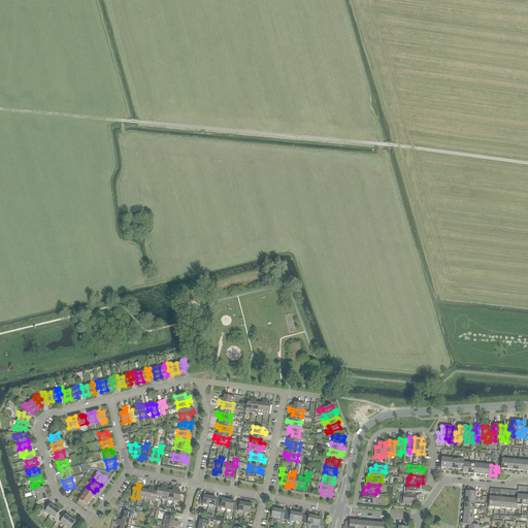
[(156,498),(162,499),(164,486),(161,485),(161,489),(158,488),(157,492),(156,498)]
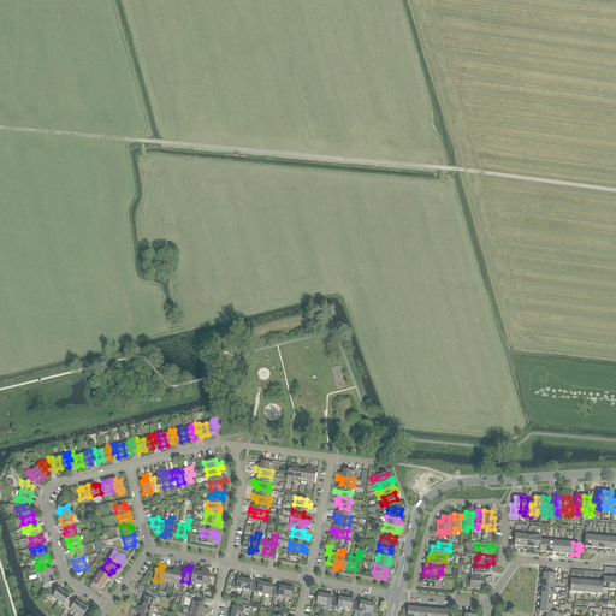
[(489,574),(490,567),(487,566),(475,566),(474,569),(472,569),(471,576),(484,576),(484,574),(489,574)]
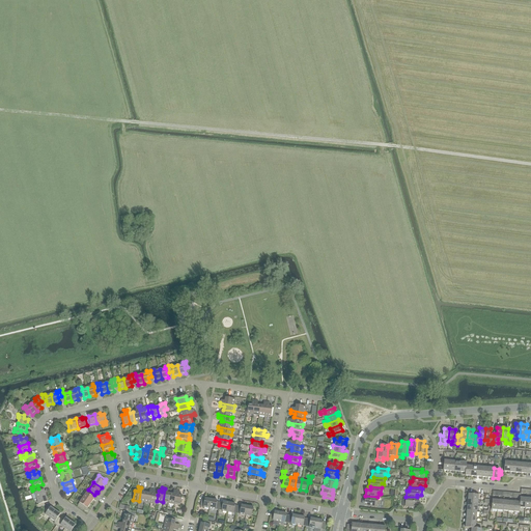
[(38,488),(32,491),(33,494),(35,493),(36,499),(46,496),(44,490),(39,492),(38,488)]
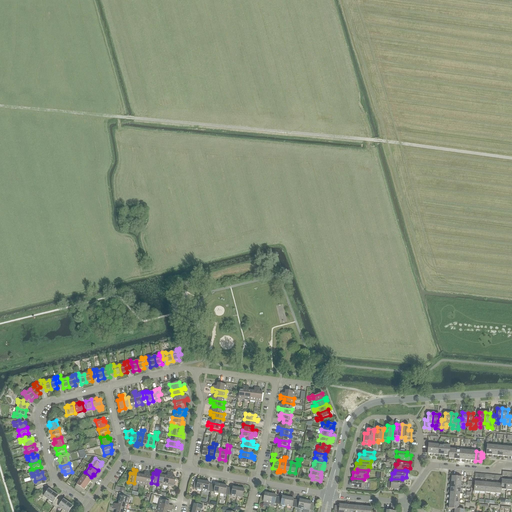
[(141,475),(139,485),(145,486),(147,472),(145,471),(144,475),(141,475)]
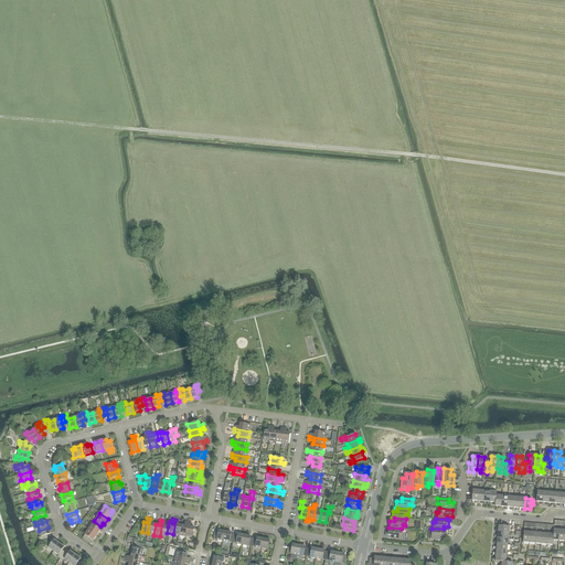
[(94,521),(88,530),(97,535),(100,530),(98,529),(100,526),(94,521)]
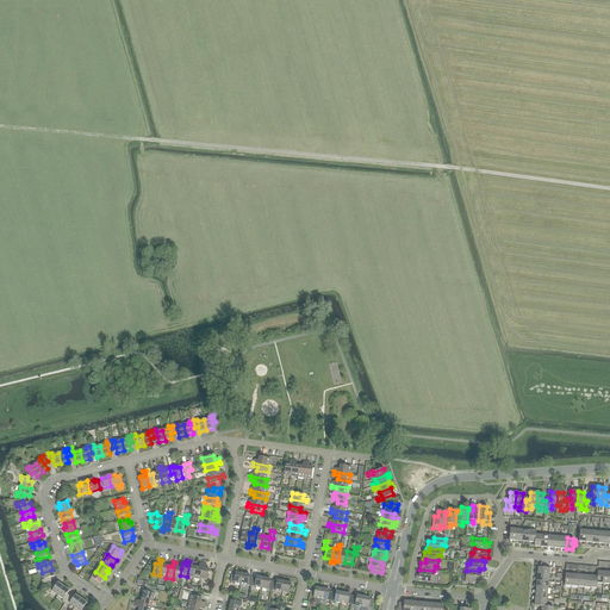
[(195,567),(193,578),(200,579),(203,564),(200,562),(199,567),(195,567)]
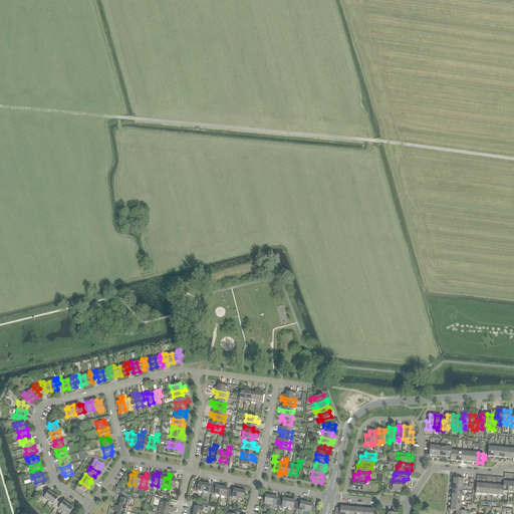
[(44,480),(35,483),(37,488),(35,489),(36,492),(42,490),(41,487),(46,486),(44,480)]
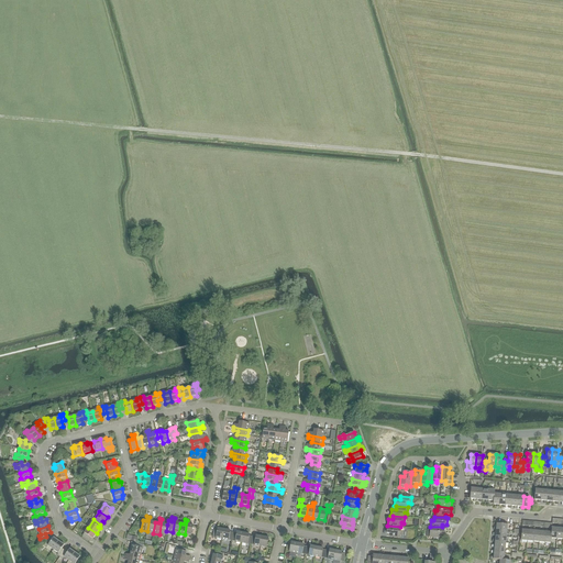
[(404,531),(400,531),(400,527),(387,526),(386,533),(392,533),(392,537),(393,538),(393,539),(396,539),(396,538),(403,538),(404,531)]
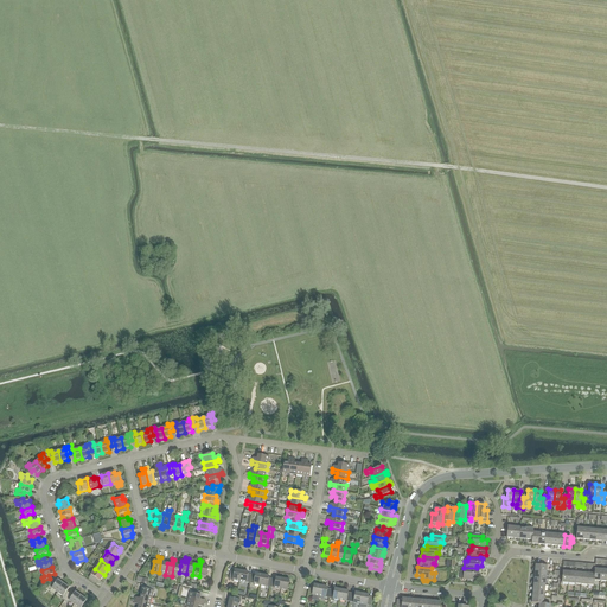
[(472,580),(472,579),(473,576),(478,576),(479,569),(477,568),(464,568),(464,572),(461,572),(460,579),(472,580)]
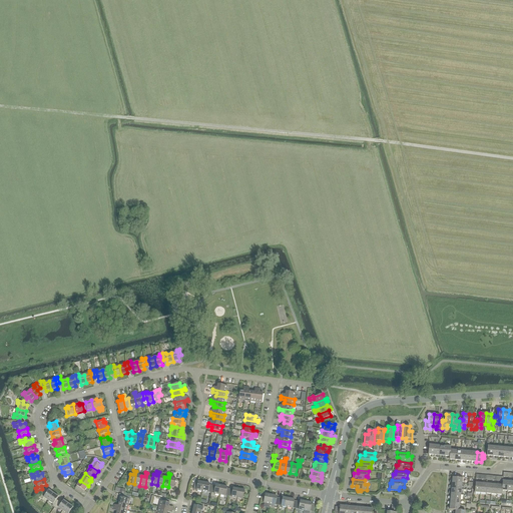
[(75,488),(81,492),(83,490),(84,491),(88,486),(80,481),(75,488)]
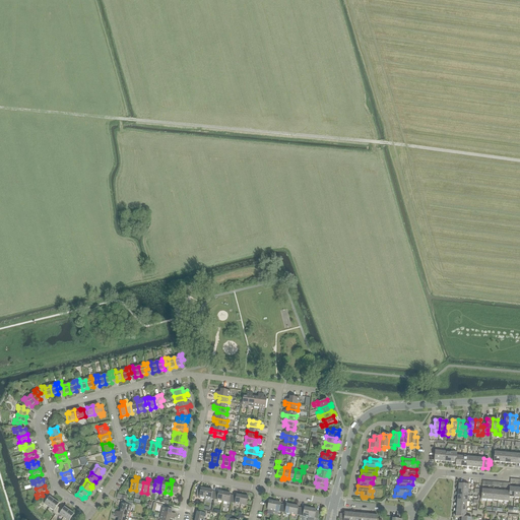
[(199,497),(205,498),(206,489),(201,488),(200,491),(197,491),(196,496),(199,497)]
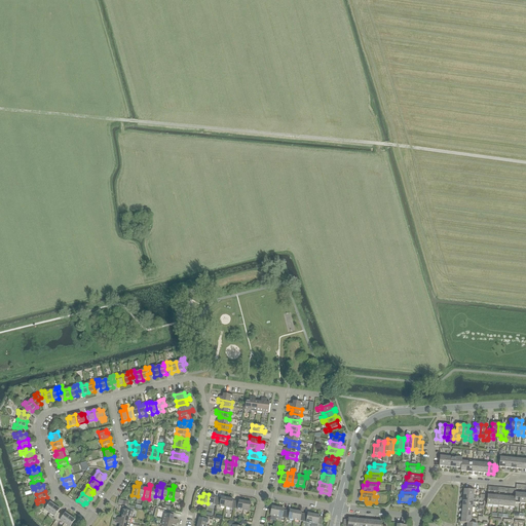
[(209,494),(208,503),(214,505),(214,504),(217,505),(218,499),(215,498),(215,496),(209,494)]
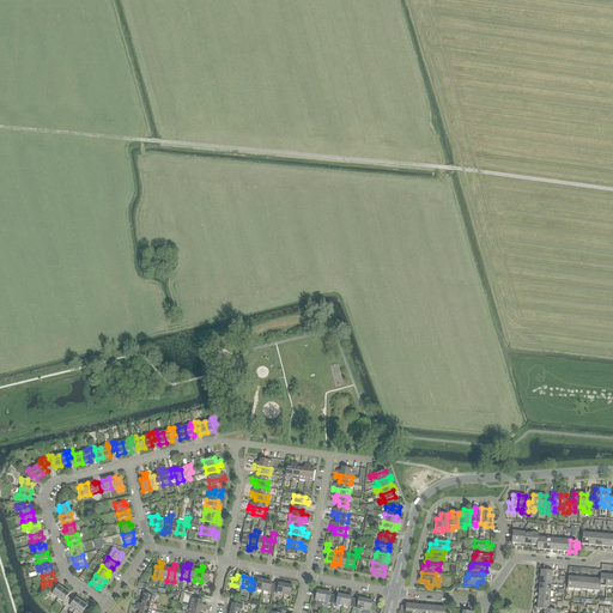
[(255,590),(262,592),(265,581),(258,580),(258,582),(254,582),(253,589),(255,589),(255,590)]
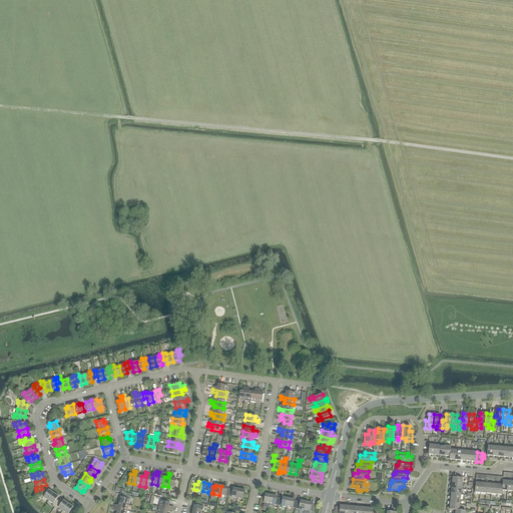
[(225,496),(225,495),(228,496),(229,490),(226,490),(227,487),(221,486),(219,495),(225,496)]
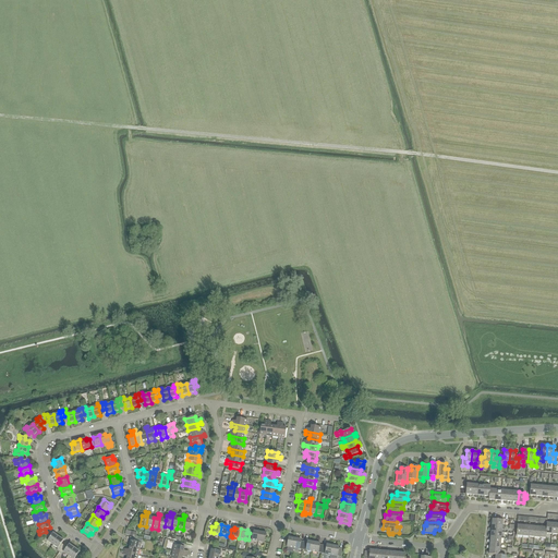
[(250,533),(249,540),(252,540),(252,541),(258,542),(259,532),(253,531),(253,534),(250,533)]
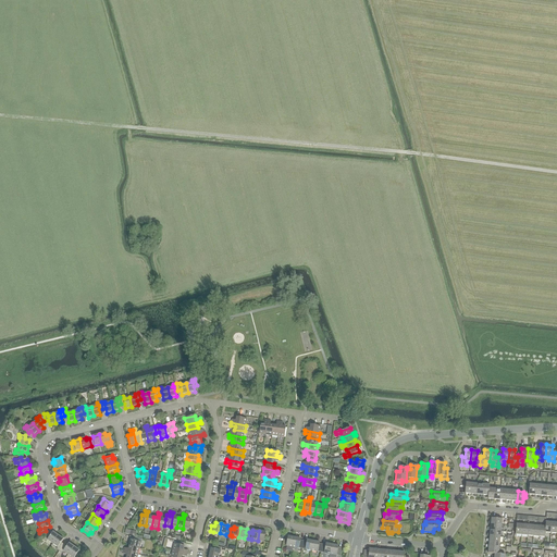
[(48,540),(52,544),(58,535),(53,532),(50,536),(47,534),(44,540),(46,542),(48,540)]
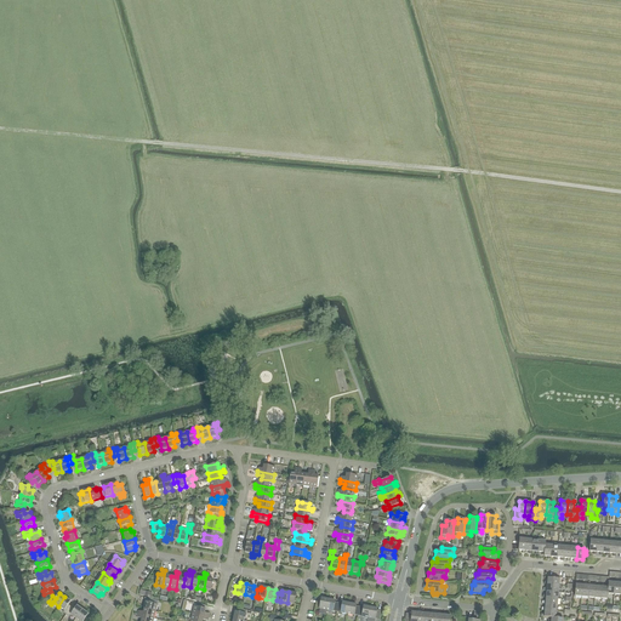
[(64,597),(58,607),(64,610),(63,611),(66,614),(70,608),(68,605),(70,600),(64,597)]
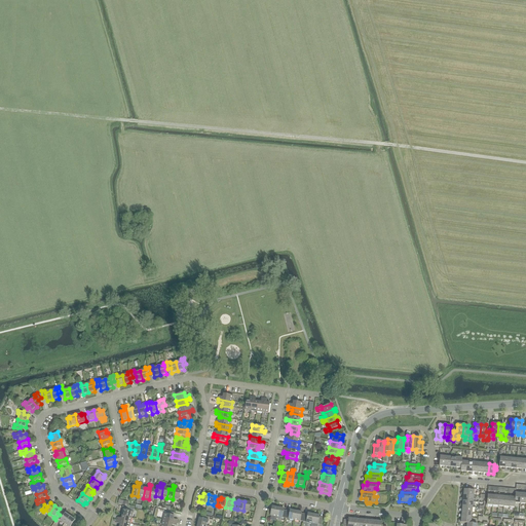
[(122,516),(132,518),(134,512),(128,511),(128,508),(122,506),(121,510),(122,510),(121,512),(122,513),(122,516)]
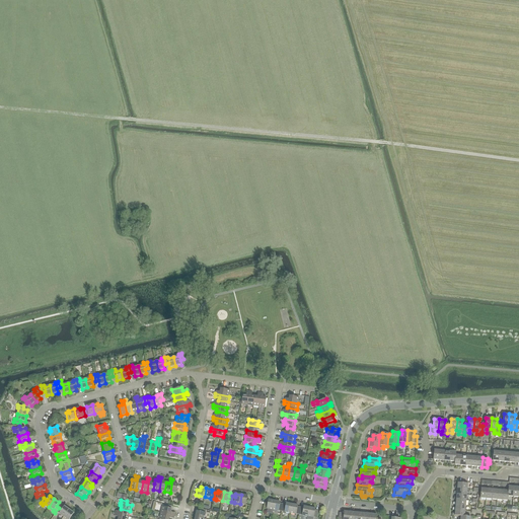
[(279,511),(281,511),(283,505),(280,505),(280,502),(274,501),(273,510),(278,511),(279,511)]
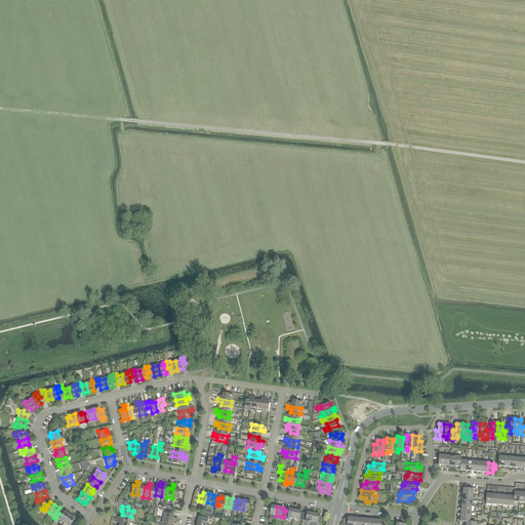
[(286,511),(284,517),(287,518),(293,519),(295,510),(289,509),(288,512),(286,511)]
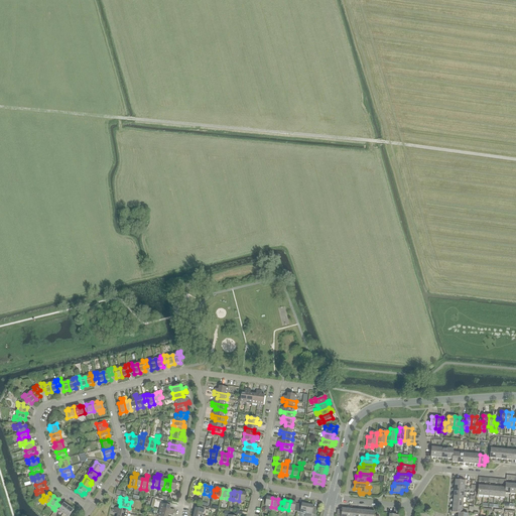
[(294,511),(297,512),(298,506),(295,505),(296,502),(290,501),(288,510),(294,511)]
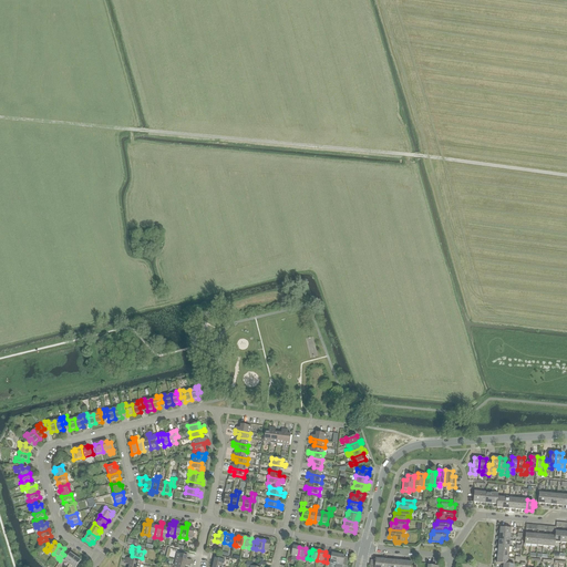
[(177,554),(175,559),(191,564),(191,560),(187,559),(187,556),(188,553),(182,552),(181,555),(177,554)]
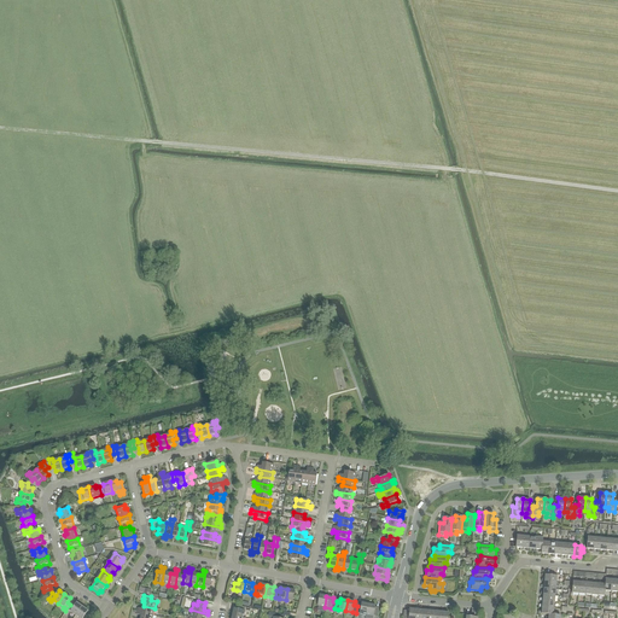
[(73,607),(70,605),(65,611),(69,613),(70,612),(76,616),(82,606),(76,602),(73,607)]
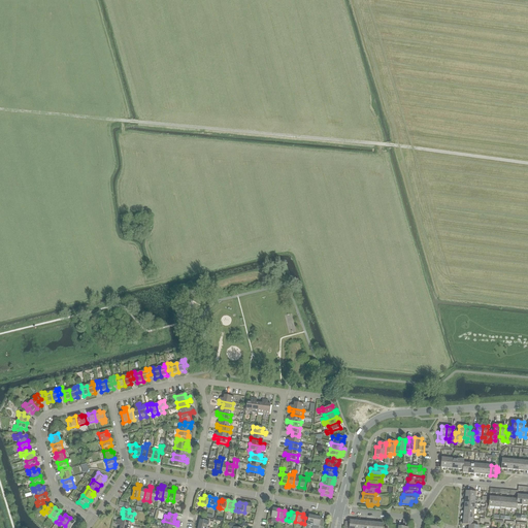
[(305,518),(304,524),(307,524),(314,526),(315,516),(308,515),(308,518),(305,518)]
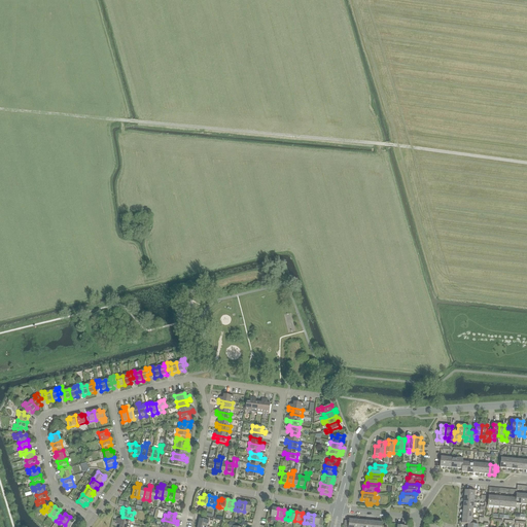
[(320,517),(314,515),(313,525),(318,526),(318,525),(321,526),(322,520),(320,519),(320,517)]
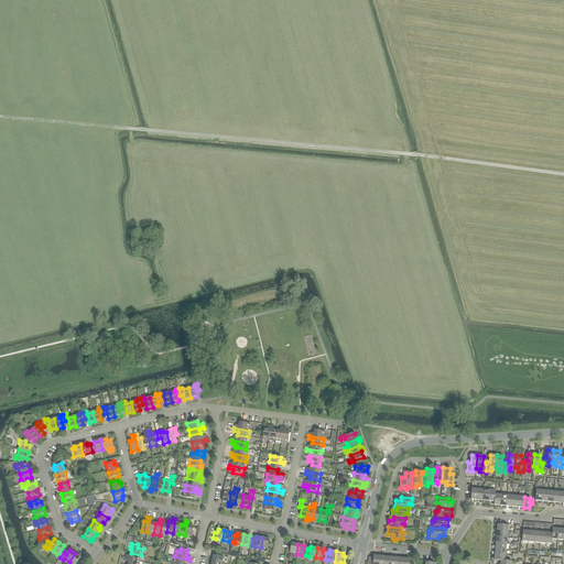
[(214,555),(212,561),(221,563),(224,557),(223,557),(224,554),(217,552),(217,555),(214,555)]
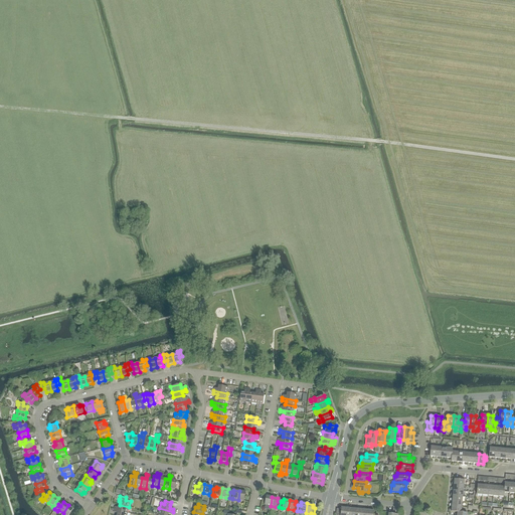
[(68,514),(73,509),(68,505),(63,513),(65,514),(68,514)]
